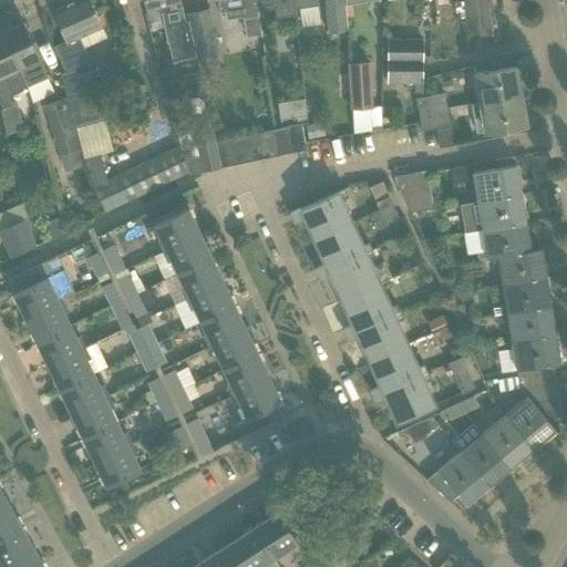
[(80,38),(102,27),(90,0),(74,0),(51,10),(65,42),(54,48),(65,73),(66,73),(60,74),(66,99),(75,129),(106,121),(103,107),(92,64),(80,38)]
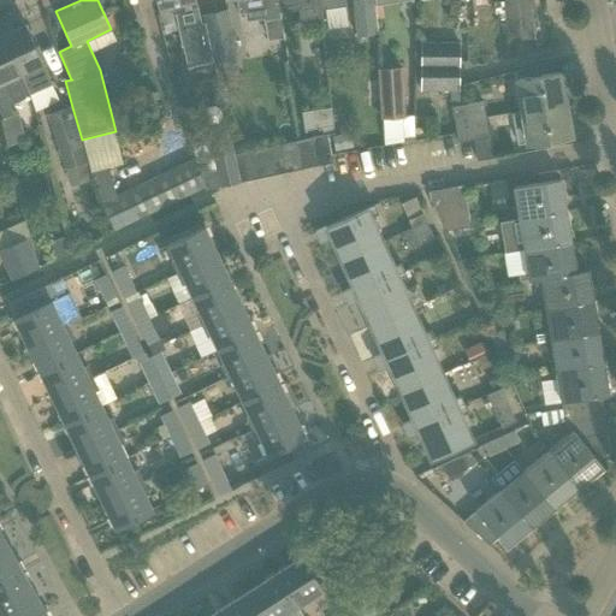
[(195,0),(155,0),(160,16),(175,12),(182,48),(183,48),(187,67),(213,63),(205,23),(201,23),(197,6),(195,0)]
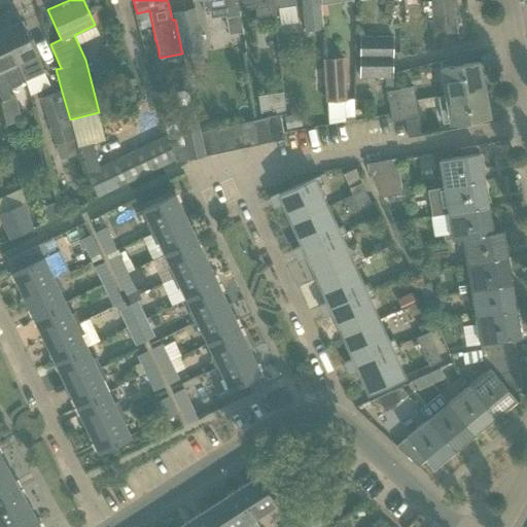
[(191,0),(192,1),(202,0),(203,9),(209,8),(210,15),(223,14),(224,13),(224,15),(225,15),(239,13),(239,9),(237,0),(191,0)]
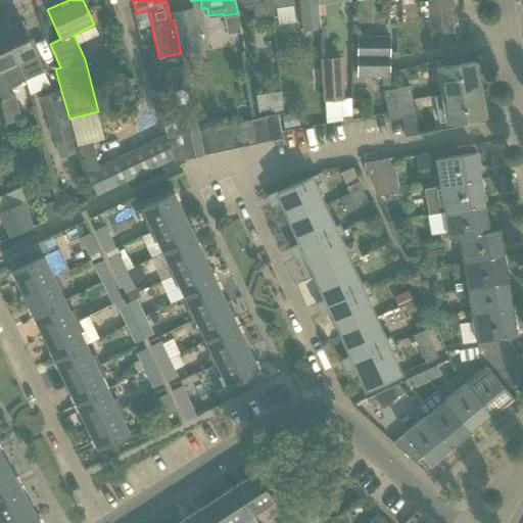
[(235,0),(237,9),(251,6),(252,7),(253,18),(273,16),(272,9),(271,0),(235,0)]
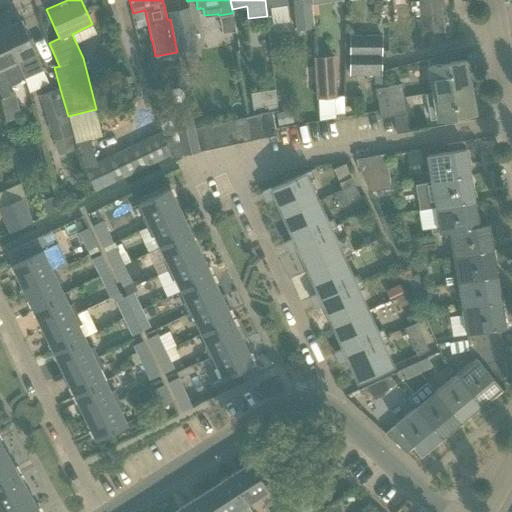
[(265,0),(266,9),(286,5),(285,0),(265,0)]
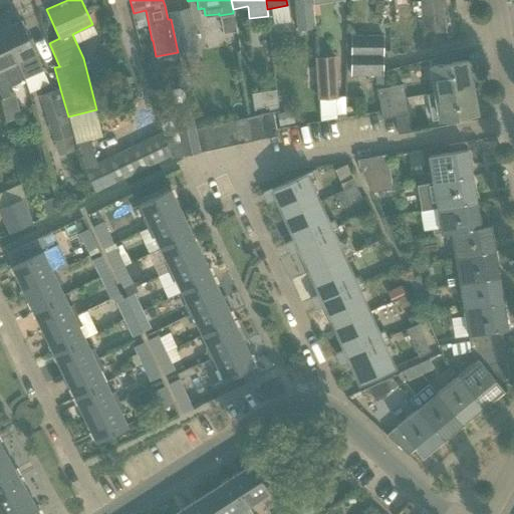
[(311,2),(311,0),(293,0),(297,30),(315,29),(312,2),(311,2)]
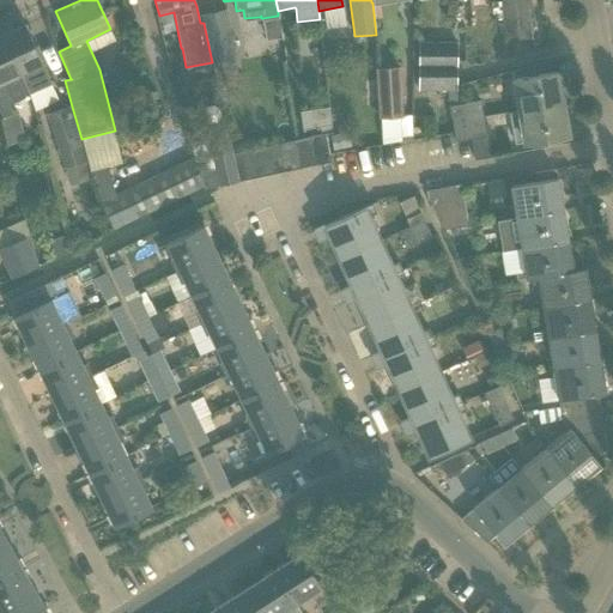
[(503,0),(509,50),(530,49),(532,48),(532,46),(527,0),(503,0)]
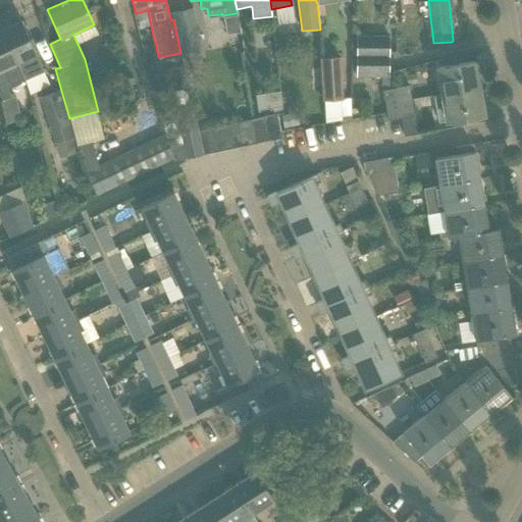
[(193,8),(171,12),(173,19),(180,53),(199,49),(200,49),(193,8)]
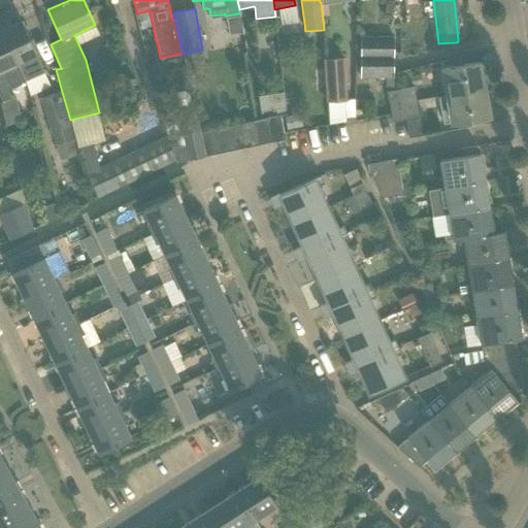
[(22,22),(3,30),(19,64),(27,80),(44,73),(36,56),(22,22)]
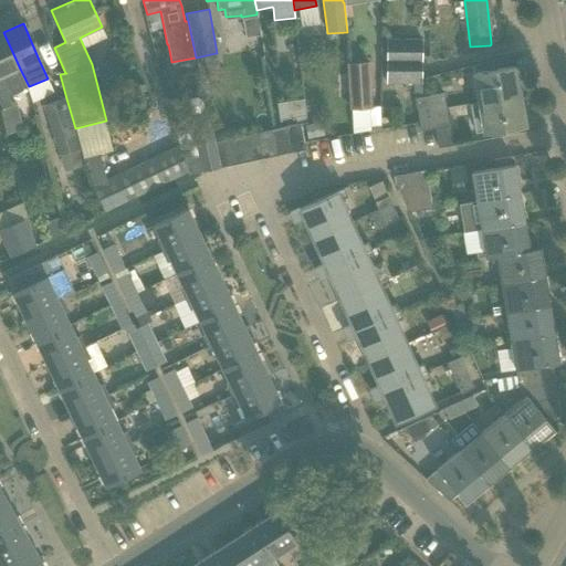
[(20,69),(3,32),(0,33),(0,103),(1,107),(0,107),(3,121),(19,116),(16,102),(13,103),(9,95),(29,86),(20,69)]
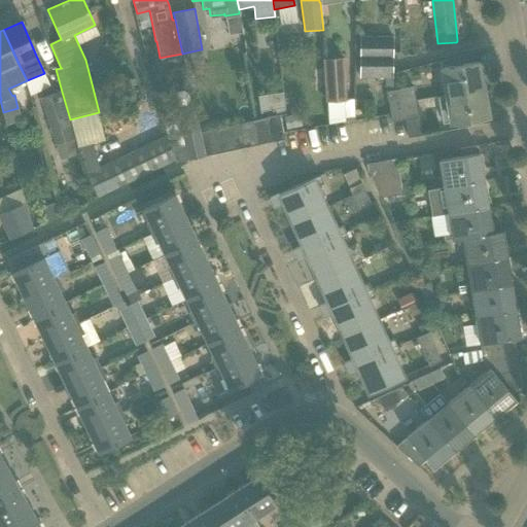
[(360,65),(393,64),(394,38),(362,37),(360,65)]
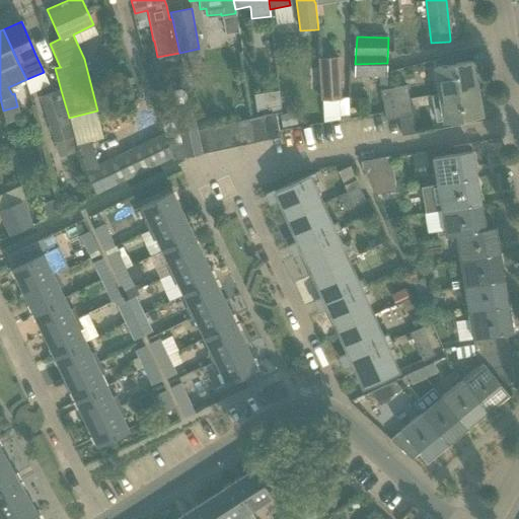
[(198,49),(179,53),(182,69),(198,66),(197,61),(201,60),(198,49)]
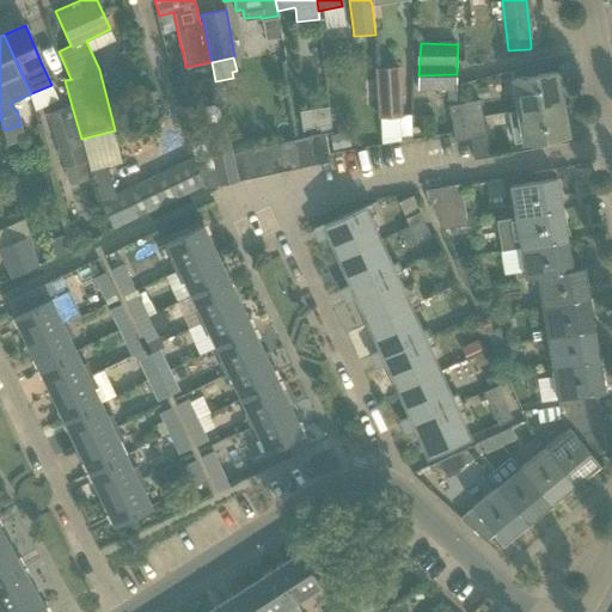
[(399,67),(375,68),(379,118),(403,116),(399,67)]
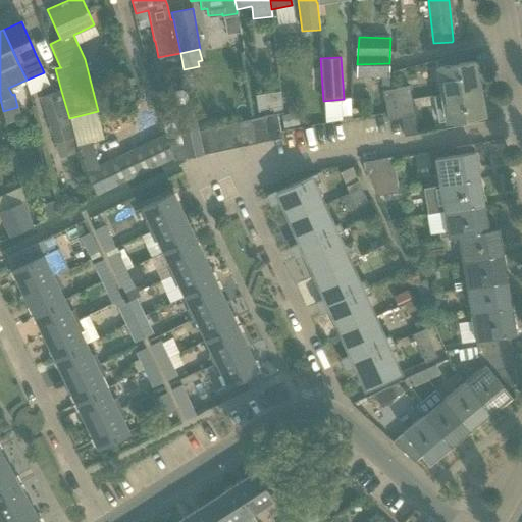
[(450,66),(438,68),(444,95),(479,89),(474,62),(458,64),(450,66)]
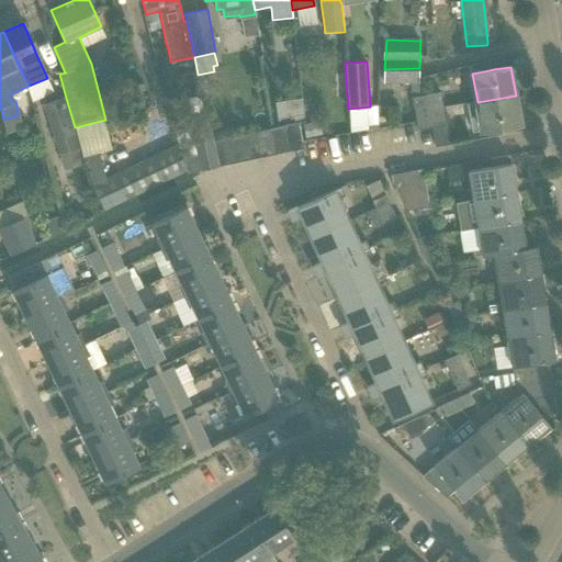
[(384,69),(383,85),(411,85),(418,85),(419,68),(384,69)]
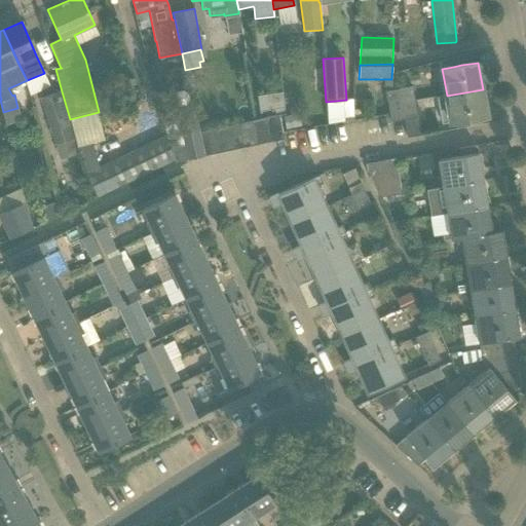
[(413,87),(400,89),(405,119),(417,117),(413,87)]
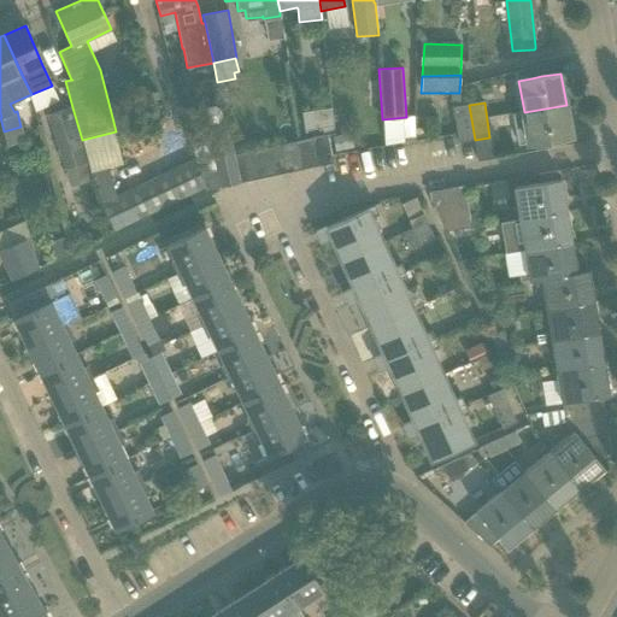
[(469,105),(453,107),(459,142),(475,140),(469,105)]
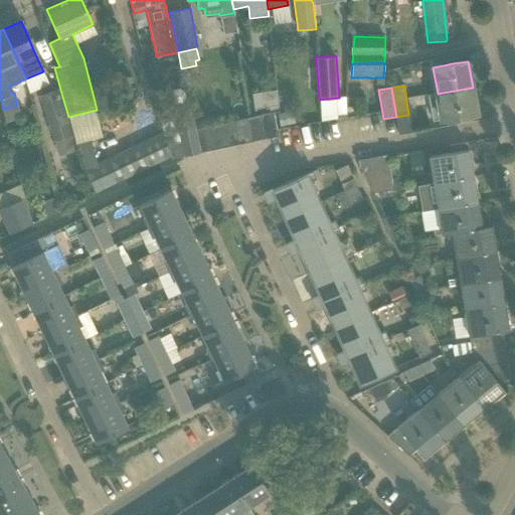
[(438,94),(428,95),(433,121),(452,118),(461,116),(477,114),(476,110),(480,110),(478,99),(475,100),(473,88),(438,94)]
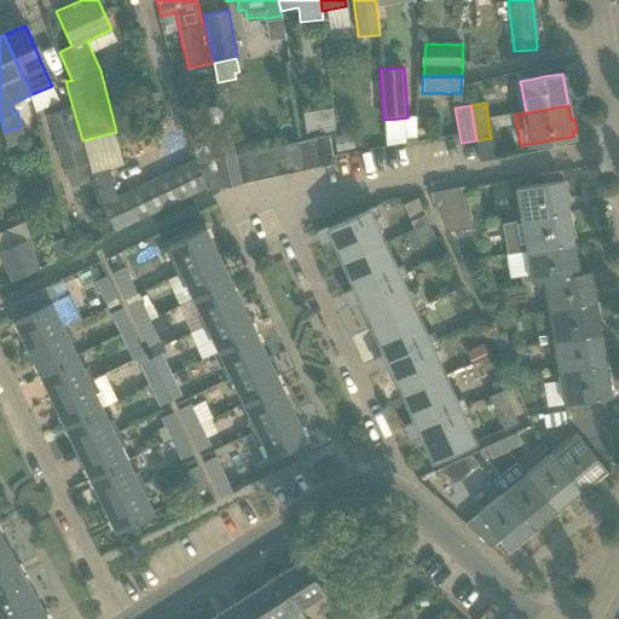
[(93,183),(73,108),(46,116),(64,171),(70,190),(93,183)]
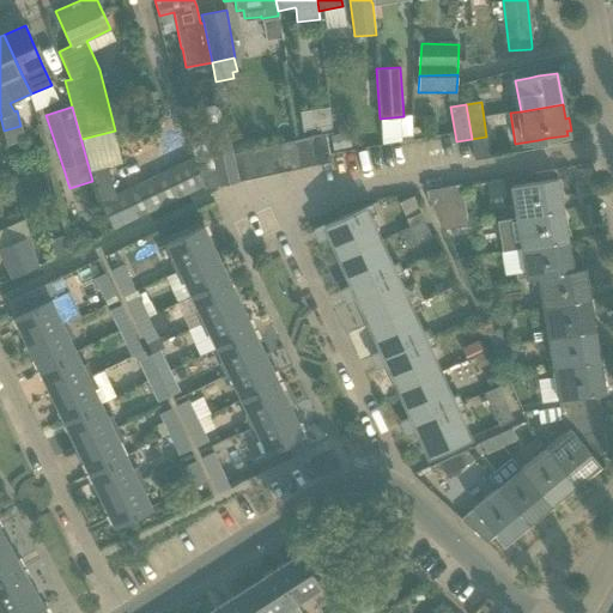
[(329,107),(301,111),(303,129),(332,126),(329,107)]
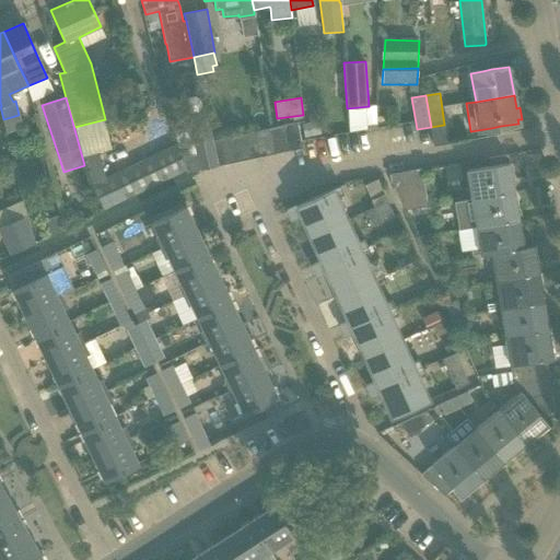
[(318,120),(302,124),(304,137),(322,133),(318,120)]
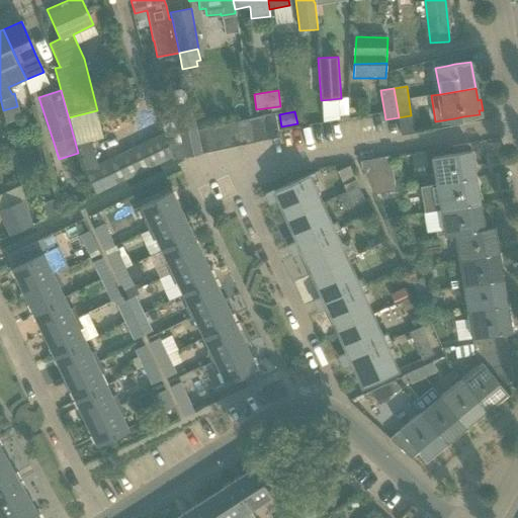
[(280,137),(275,112),(262,115),(267,140),(280,137)]
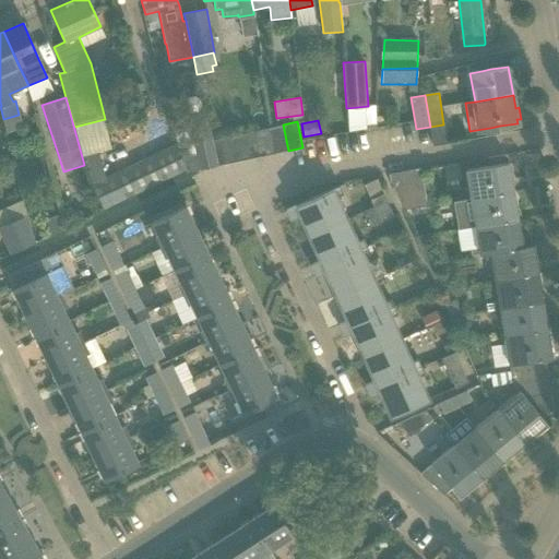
[(288,151),(283,125),(268,128),(274,154),(288,151)]
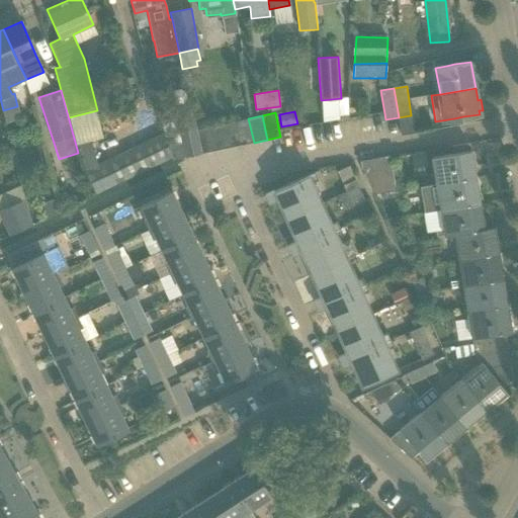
[(181,142),(167,145),(171,159),(172,158),(172,160),(201,154),(196,130),(194,117),(176,120),(181,142)]
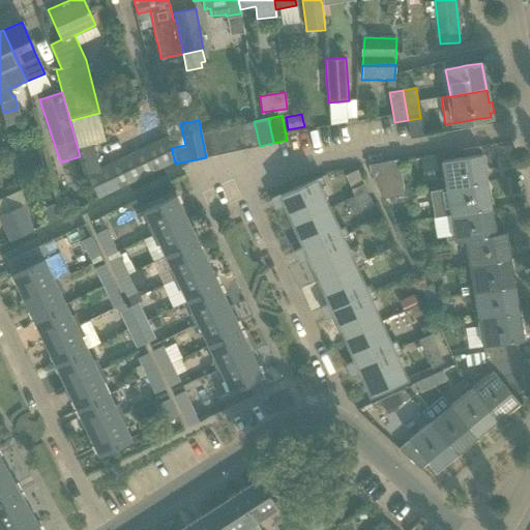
[(260,146),(254,121),(241,124),(246,149),(260,146)]
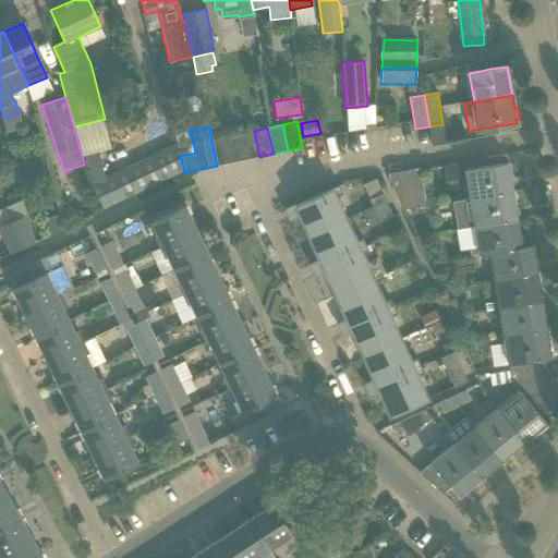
[(254,131),(240,133),(245,159),(259,157),(254,131)]
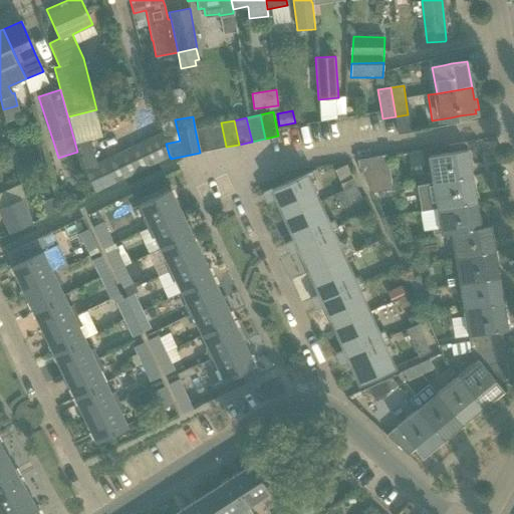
[(221,122),(208,125),(213,150),(226,147),(221,122)]
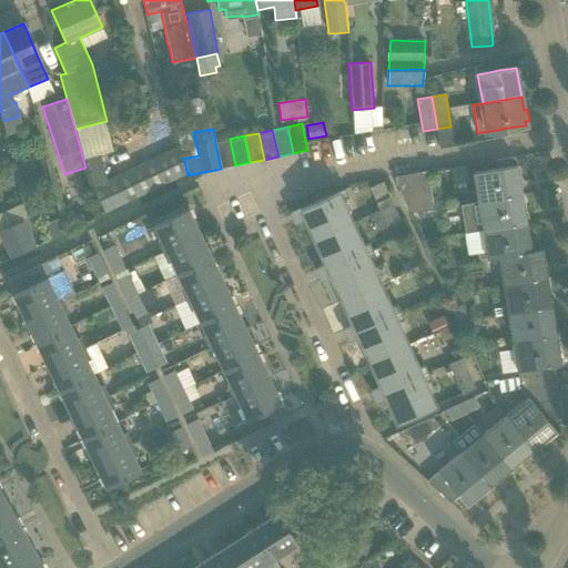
[(230,139),(215,142),(221,169),(235,165),(230,139)]
